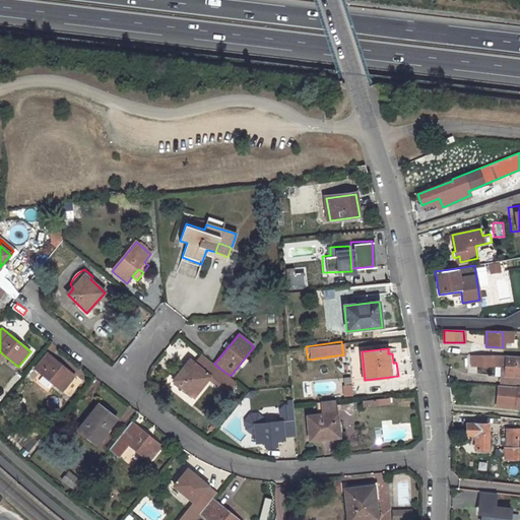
[(47,353),(35,369),(62,391),(70,398),(83,383),(47,353)]
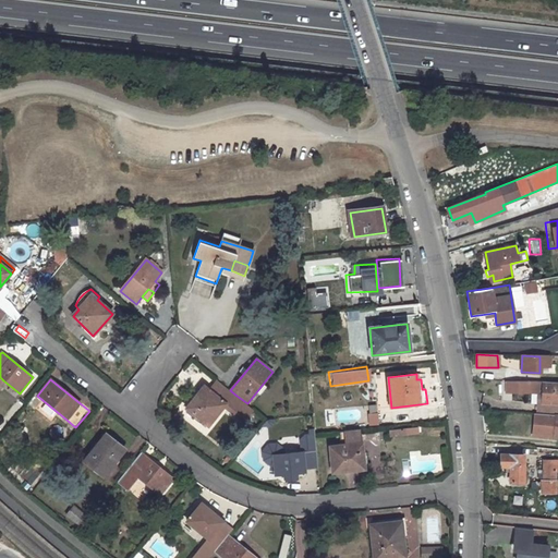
[(557,403),(557,383),(505,381),(504,391),(536,392),(542,392),(541,403),(557,403)]
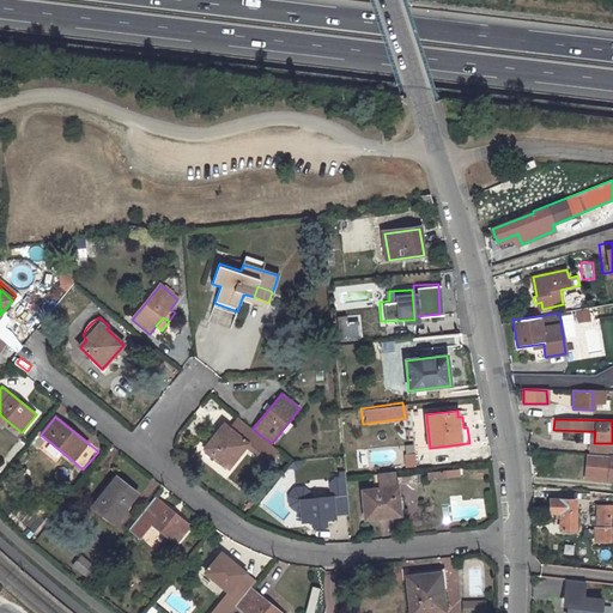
[(252,449),(260,438),(237,420),(229,430),(248,444),(252,449)]
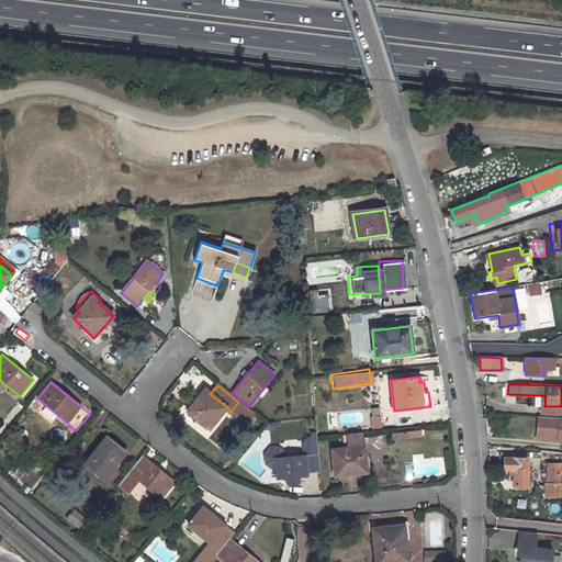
[(227,407),(210,394),(204,390),(187,412),(210,429),(227,407)]
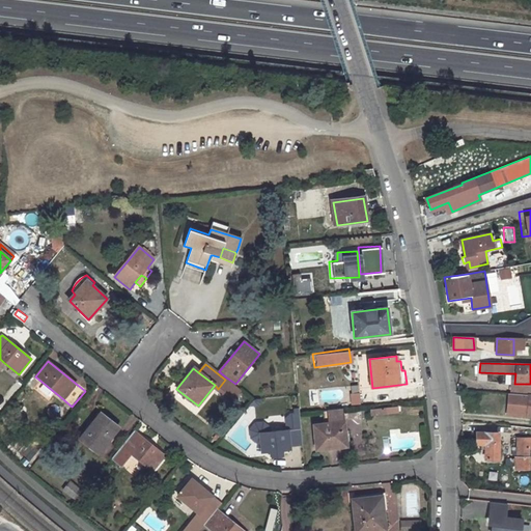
[(530,394),(530,384),(514,384),(515,373),(510,373),(509,393),(530,394)]
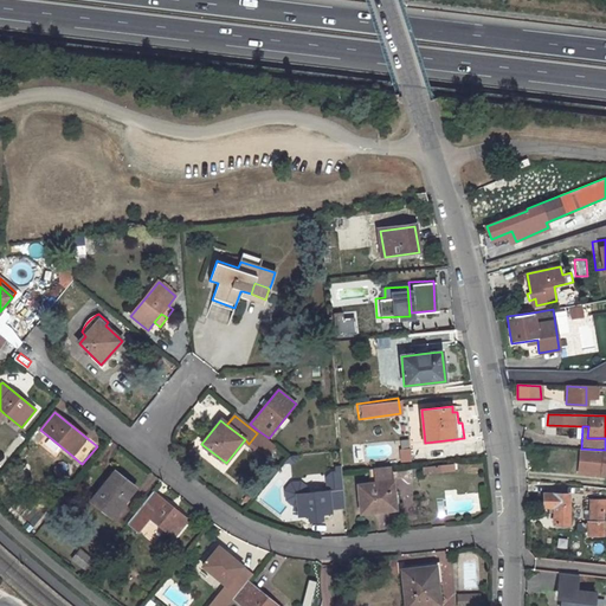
[(263,455),(271,444),(257,433),(249,444),(263,455)]
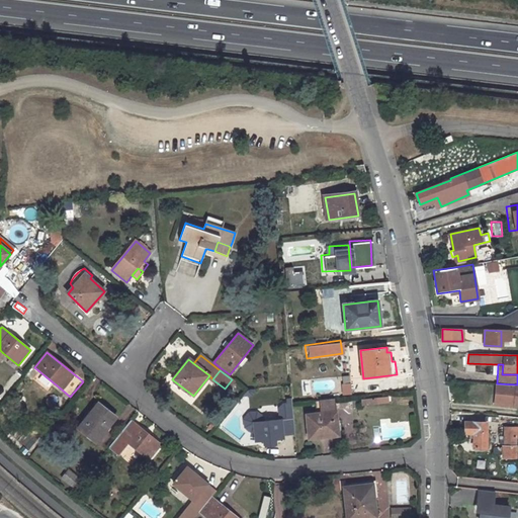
[(349,381),(339,382),(340,395),(350,394),(349,381)]
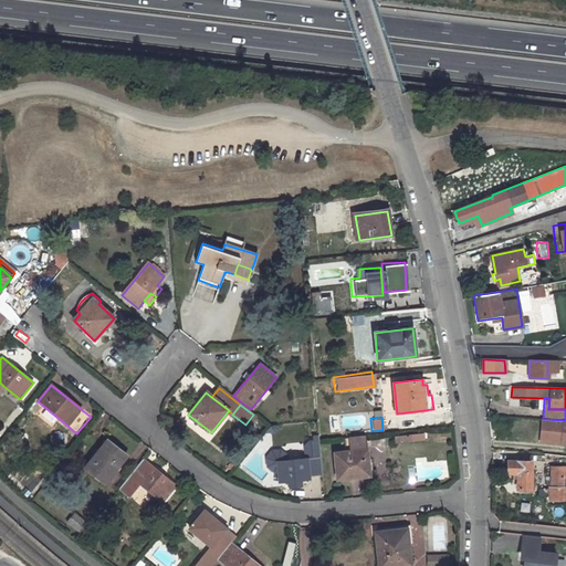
[(565,443),(565,421),(563,422),(563,421),(541,419),(540,441),(565,443)]
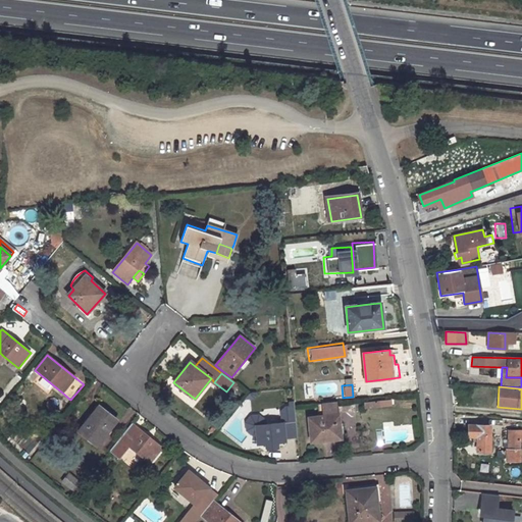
[(308,418),(311,442),(342,439),(338,414),(336,415),(335,404),(317,406),(318,417),(308,418)]
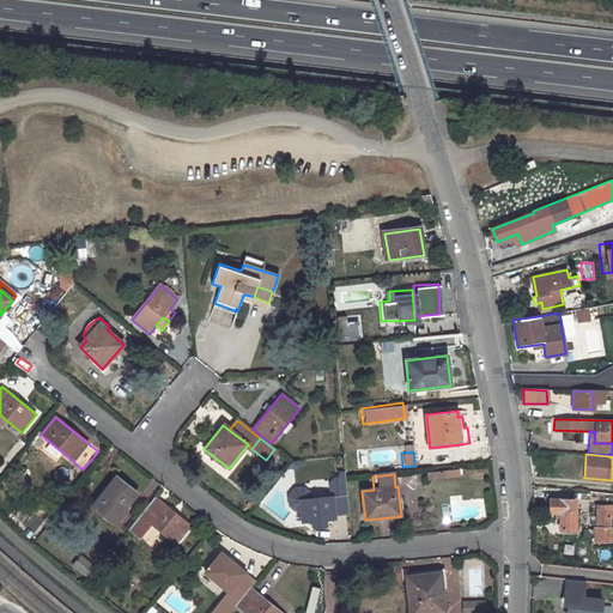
[(103,501),(119,481),(115,479),(99,498),(103,501)]
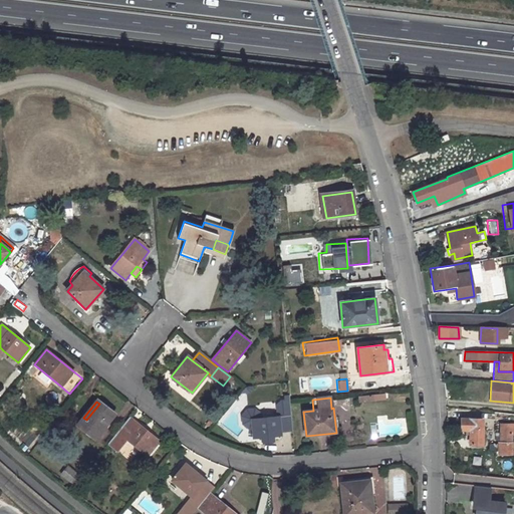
[(83,418),(77,425),(95,439),(114,415),(99,404),(86,420),(83,418)]
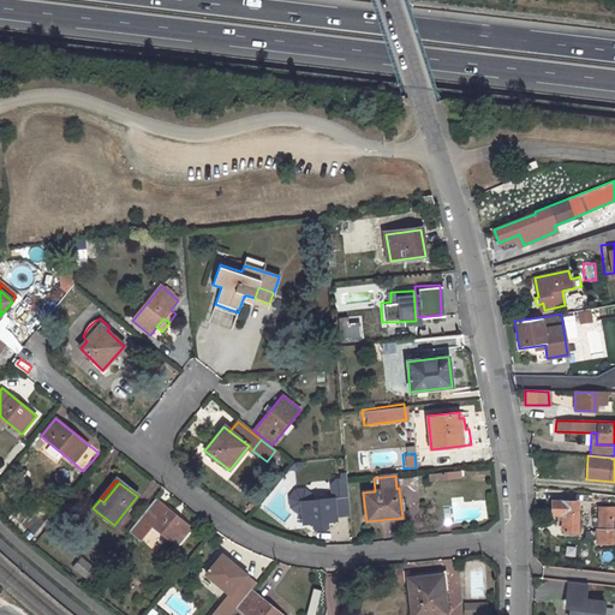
[(348,497),(300,502),(303,524),(335,520),(335,517),(351,515),(348,497)]
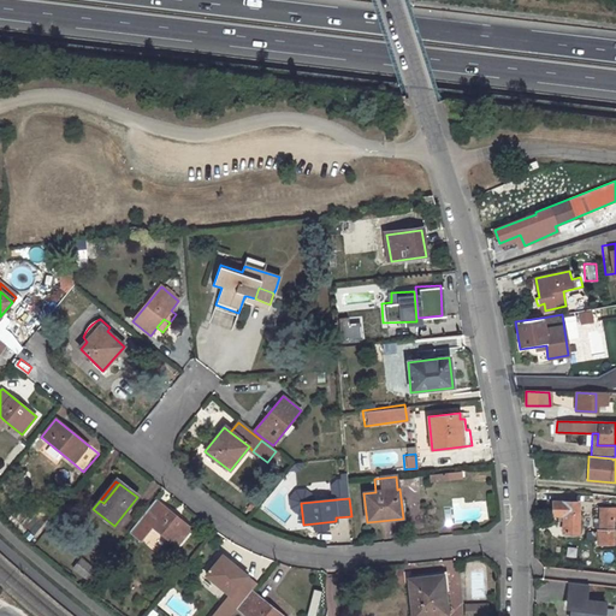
[(176,546),(191,528),(155,499),(130,532),(141,542),(153,527),(176,546)]
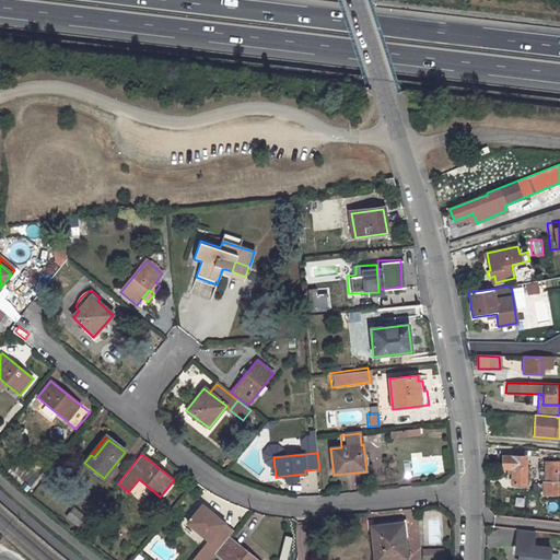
[(512,474),(512,483),(525,483),(525,456),(502,456),(502,468),(506,468),(506,474),(512,474)]
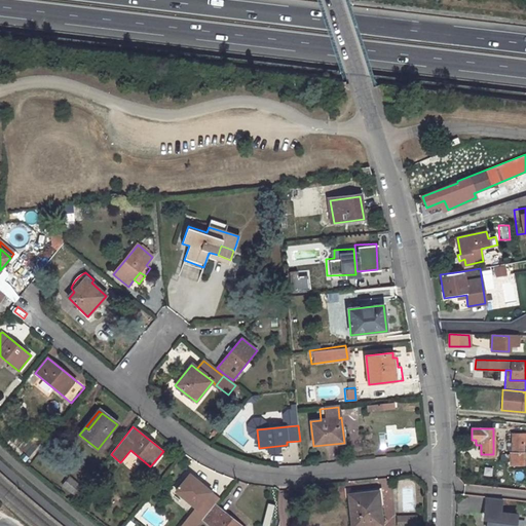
[(525,444),(525,434),(512,435),(512,453),(510,453),(510,464),(523,464),(523,445),(525,444)]
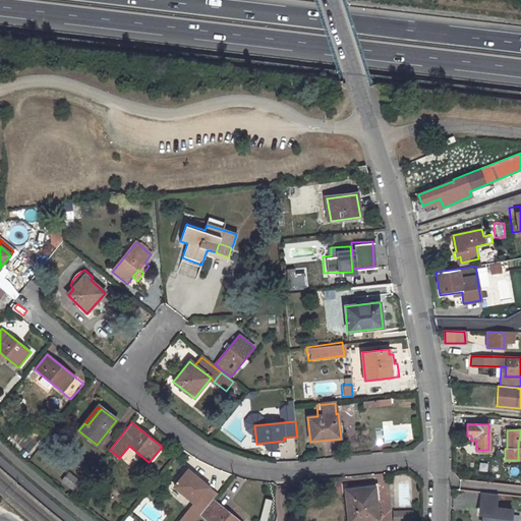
[(181,520),(195,520),(201,515),(214,500),(218,494),(209,485),(208,487),(201,481),(203,480),(188,469),(175,486),(195,504),(181,520)]
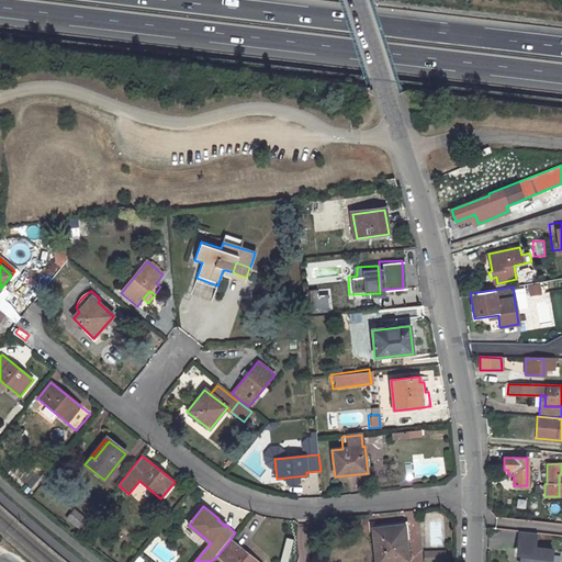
[(67,518),(79,529),(87,520),(74,509),(67,518)]
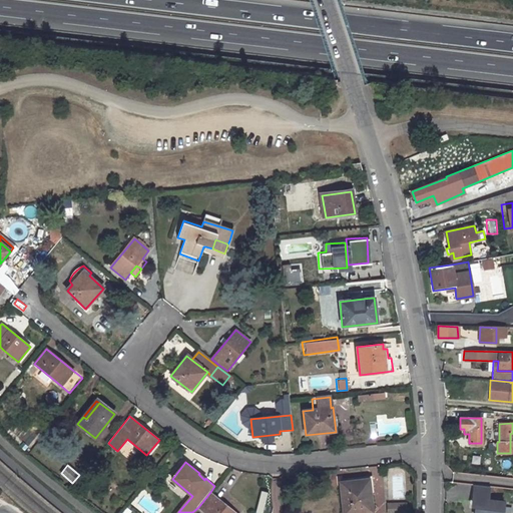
[(352,484),(351,481),(340,482),(343,512),(354,512),(373,511),(369,482),(352,484)]
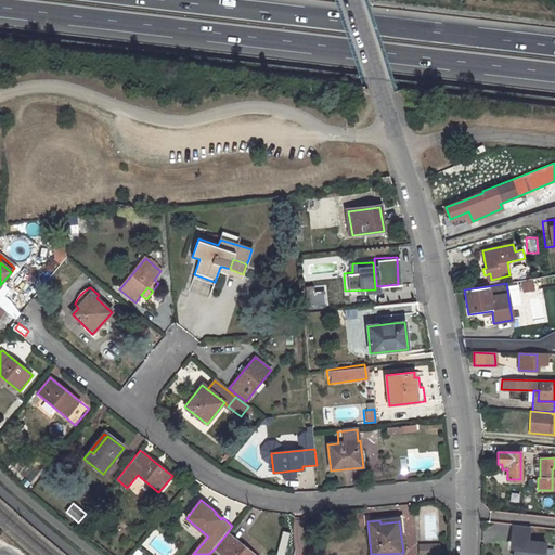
[(529,553),(532,530),(511,528),(507,550),(529,553)]
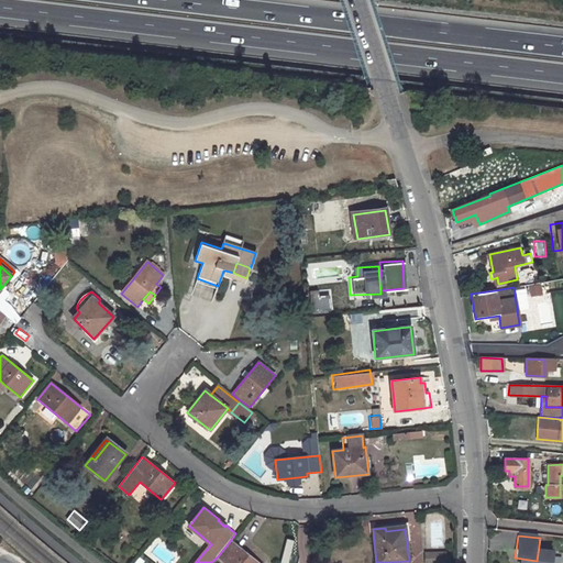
[(562,549),(562,540),(552,539),(551,547),(562,549)]
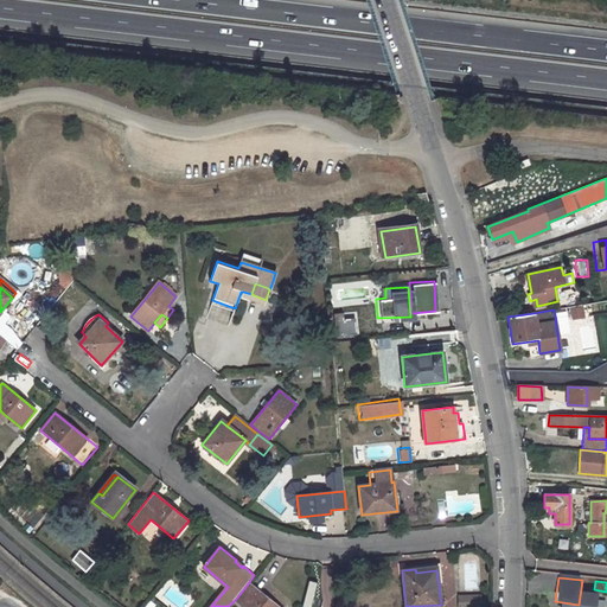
[(280,606),(249,582),(235,600),(243,606),(280,606)]
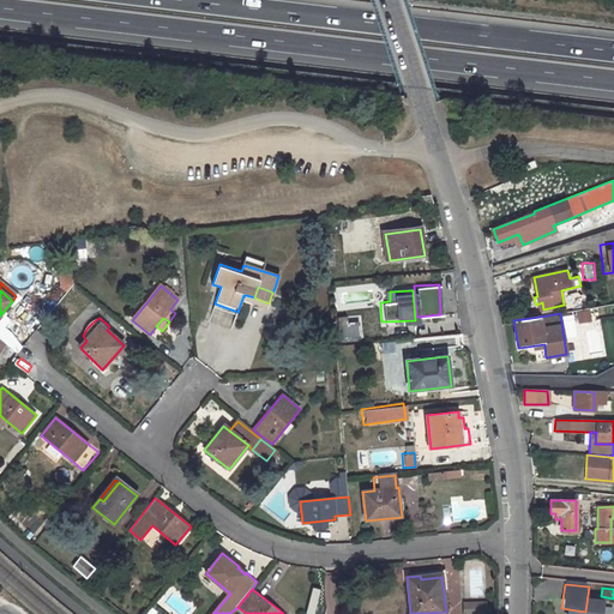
[(473,600),(475,611),(486,609),(485,599),(473,600)]
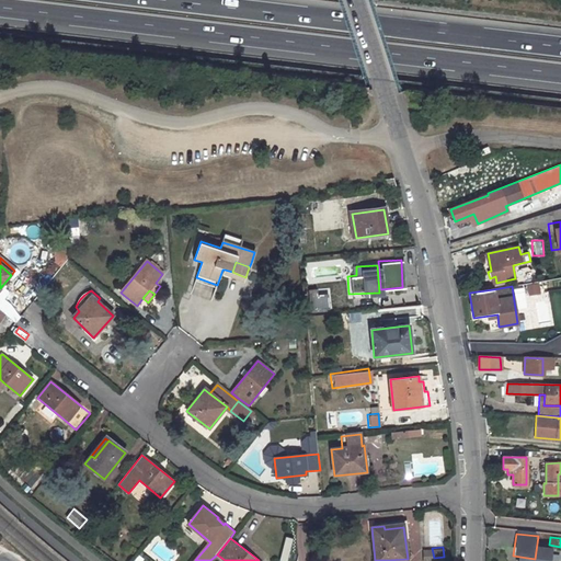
[(432,548),(424,549),(425,559),(434,558),(432,548)]
